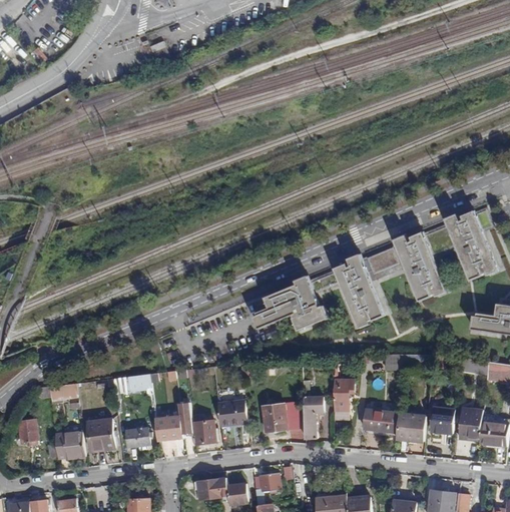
[(163,46),(160,41),(147,46),(150,51),(151,51),(163,46)]
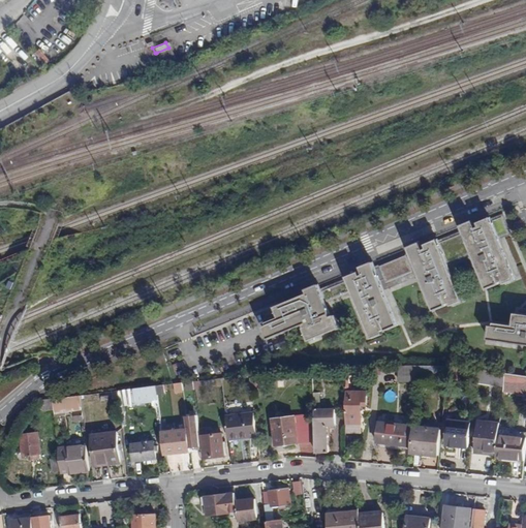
[(156,53),(161,65),(174,60),(168,48),(156,53)]
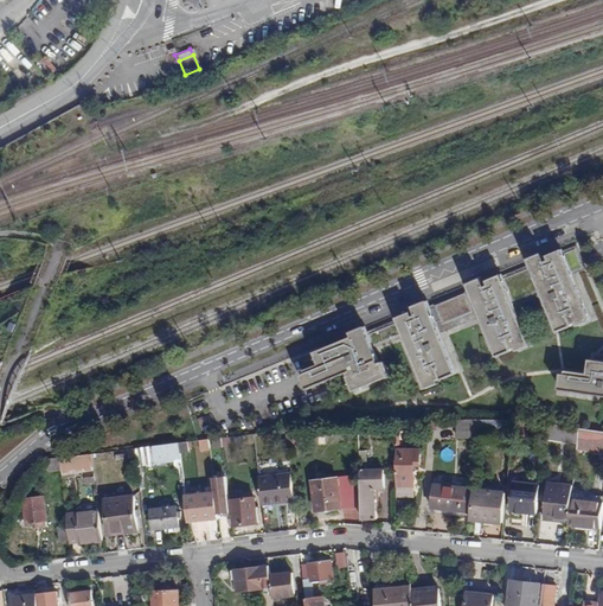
[(17,67),(4,72),(8,82),(21,76),(17,67)]
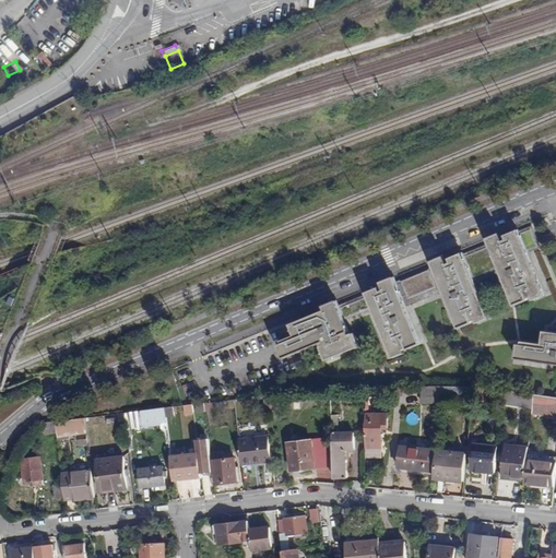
[(523,249),(516,233),(515,228),(501,234),(503,238),(499,239),(497,232),(484,237),(487,245),(496,265),(511,304),(529,297),(529,298),(542,294),(523,249)]
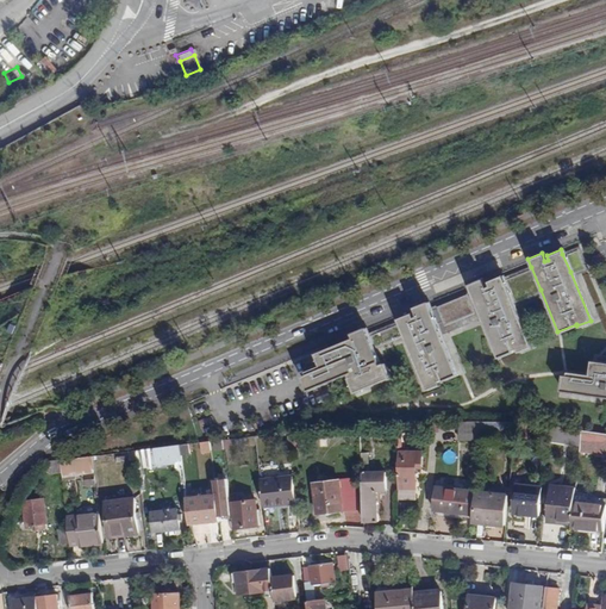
[(574,249),(562,254),(570,272),(582,267),(574,249)]
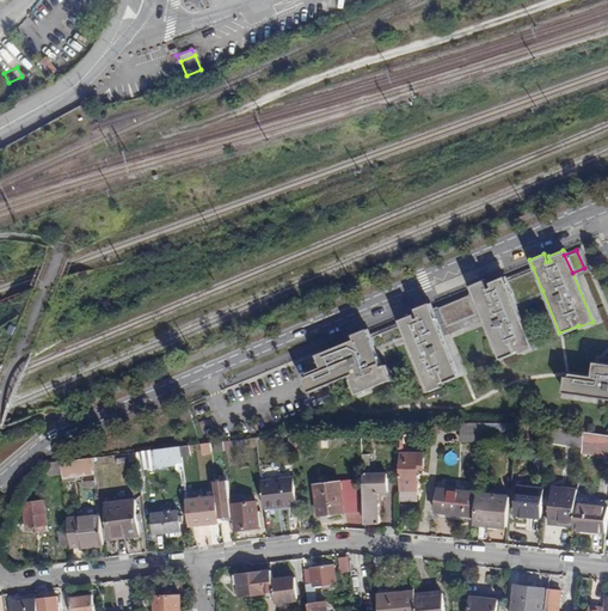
[(514,304),(542,291),(533,268),(504,281),(514,304)]
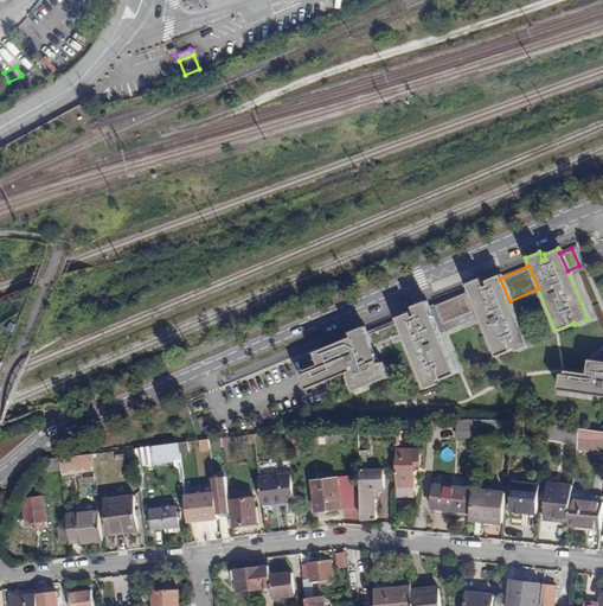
[(527,344),(510,301),(500,279),(498,274),(483,280),(486,284),(482,285),(479,278),(464,284),(468,292),(473,304),(495,355),(513,348),(514,350),(527,344)]
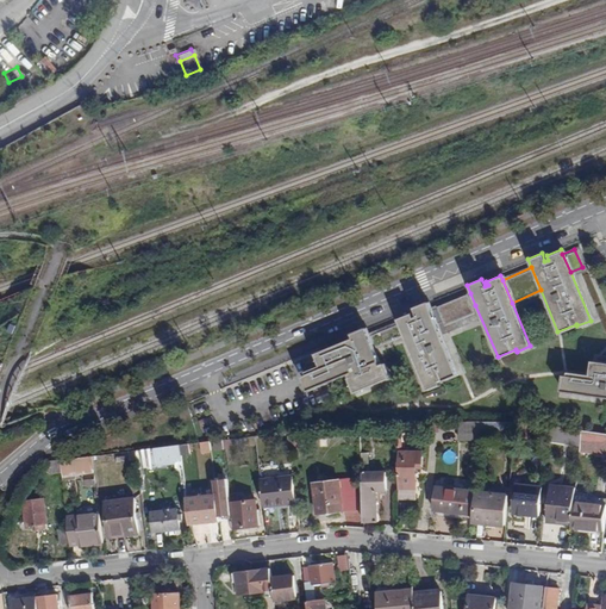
[(472,308),(475,305),(470,293),(466,294),(466,293),(433,306),(433,309),(430,310),(435,322),(439,321),(441,324),(473,310),(472,308)]
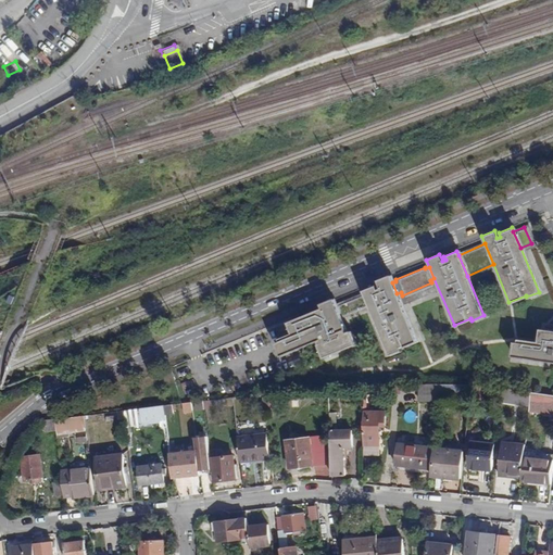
[(416,341),(397,293),(392,282),(389,275),(376,280),(379,288),(376,289),(374,285),(362,290),(363,294),(367,305),(388,355),(401,350),(400,348),(416,341)]
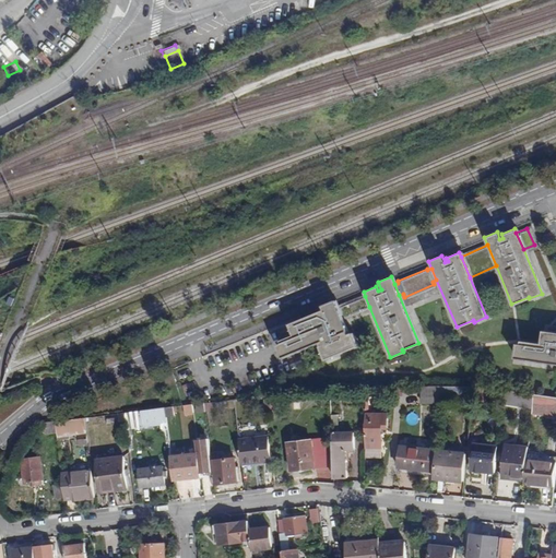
[(369,307),(365,296),(336,308),(341,319),(369,307)]
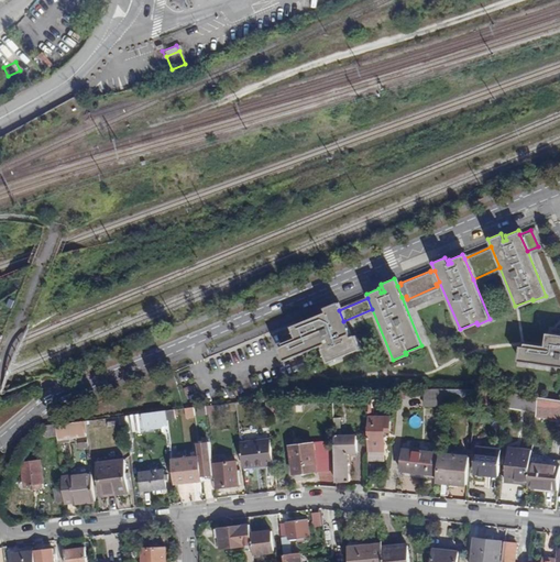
[(339,310),(336,302),(321,309),(322,312),(288,328),(293,338),(278,344),(281,348),(276,349),(282,361),(322,344),(324,348),(321,348),(327,362),(360,348),(354,334),(350,337),(343,321),(339,310)]
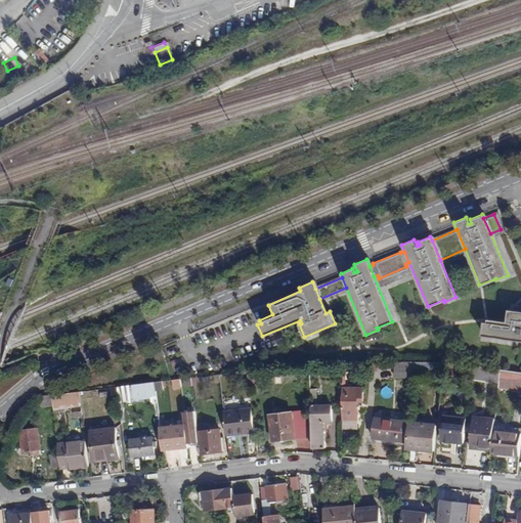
[(520,311),(505,309),(503,321),(483,318),(483,321),(480,321),(478,335),(520,341),(520,311)]
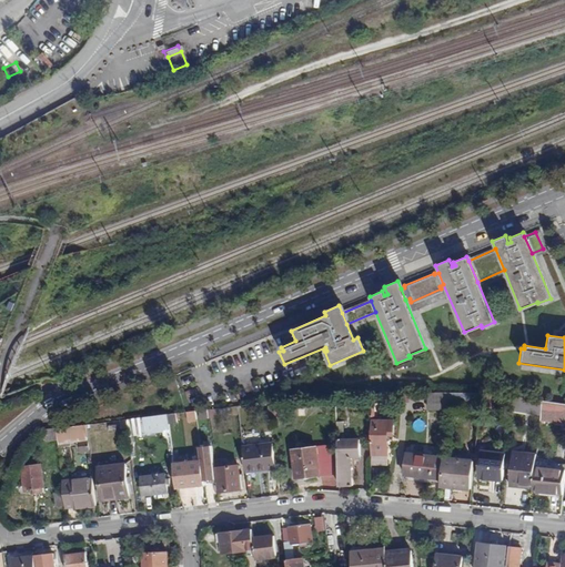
[(446,409),(447,392),(425,392),(425,409),(446,409)]
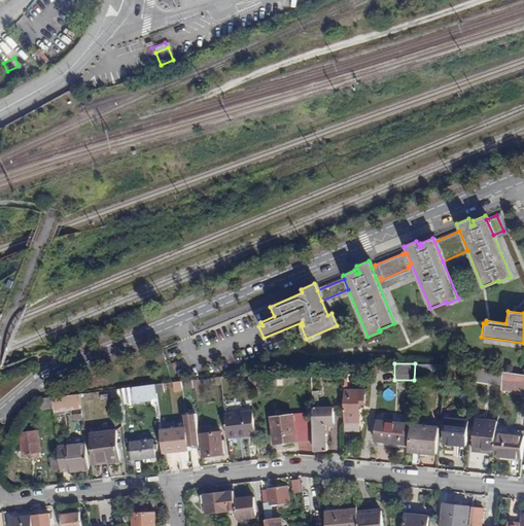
[(415,363),(414,380),(413,384),(412,394),(419,395),(422,363),(415,363)]
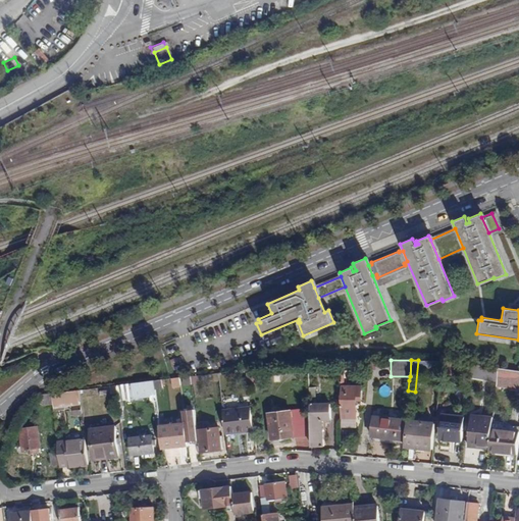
[(305,363),(306,371),(314,371),(314,363),(305,363)]
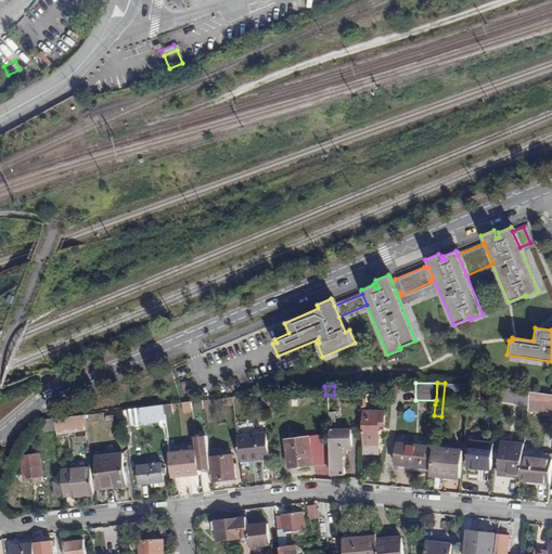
[(527,390),(516,389),(514,400),(526,402),(527,390)]
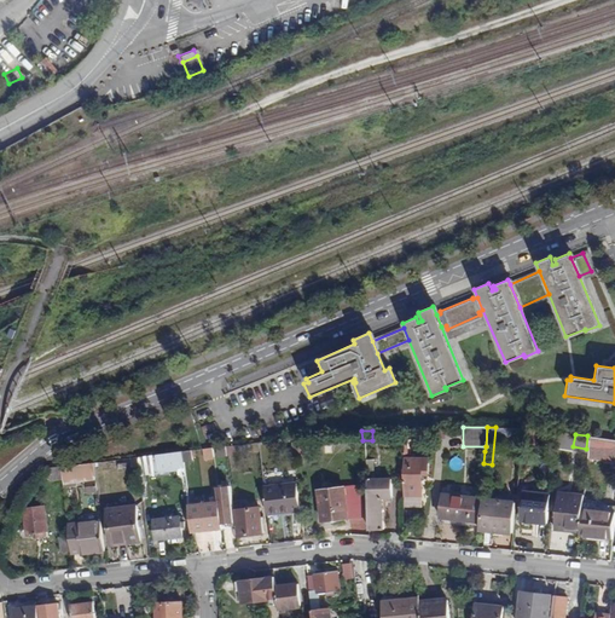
[(586,449),(585,458),(614,461),(614,439),(587,435),(586,449)]
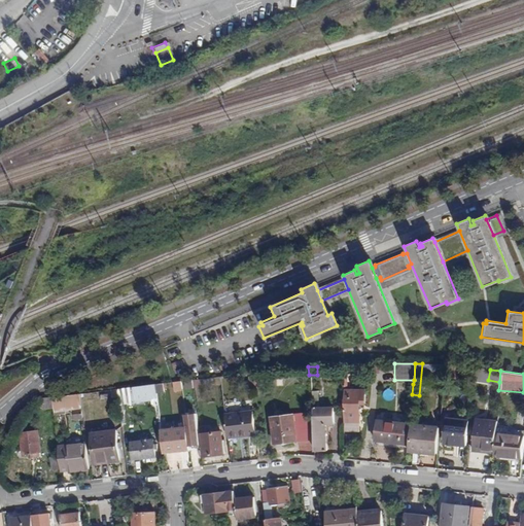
[(190,387),(189,379),(182,380),(182,388),(190,387)]
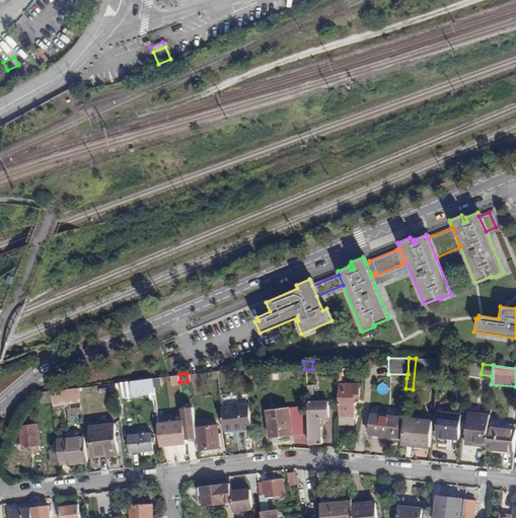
[(169,385),(175,383),(173,374),(167,375),(169,385)]
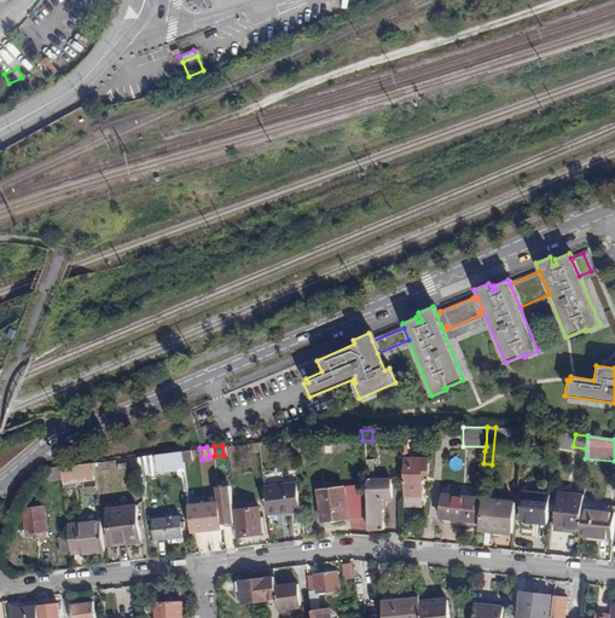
[(180,465),(178,450),(151,454),(154,468),(174,466),(180,465)]
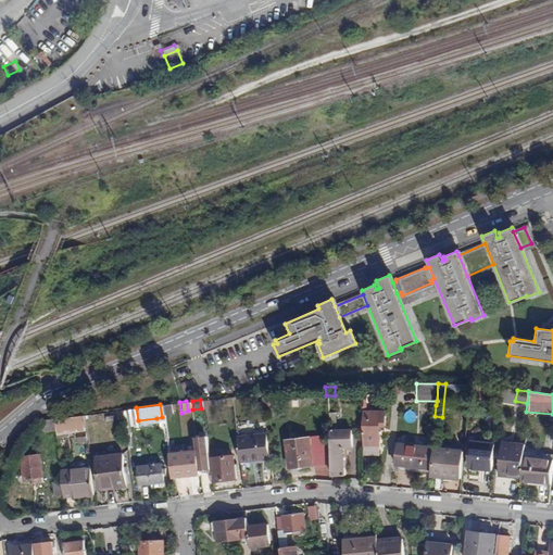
[(373,443),(377,441),(377,425),(384,424),(384,412),(362,411),(361,443),(373,443)]
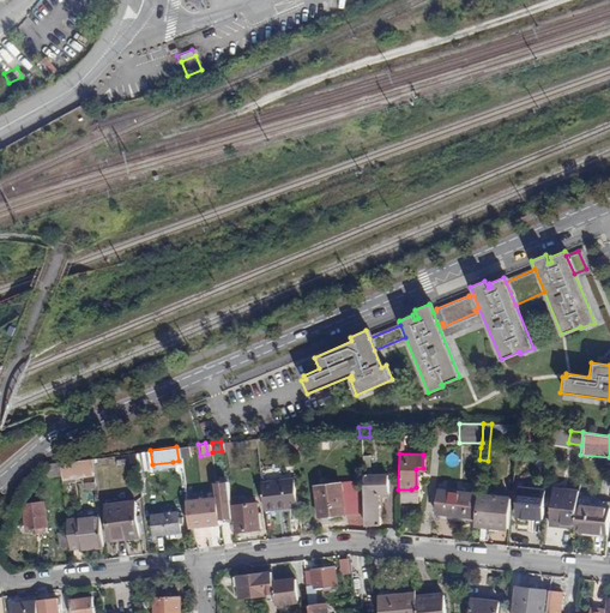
[(363,523),(378,523),(376,493),(385,492),(385,473),(369,474),(368,455),(360,455),(363,523)]
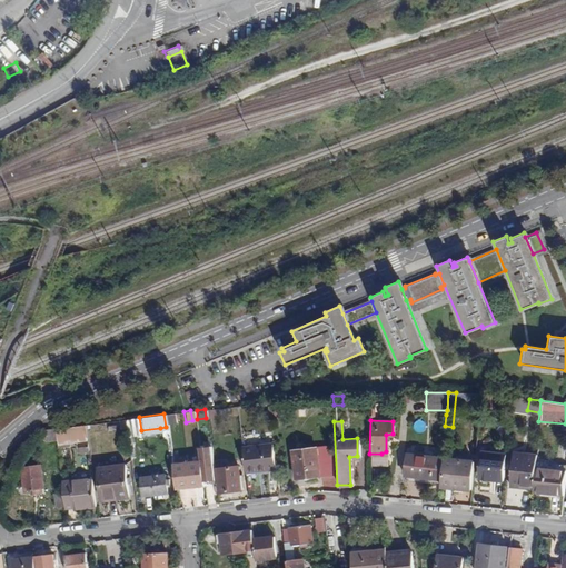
[(83,424),(53,427),(55,440),(55,442),(75,440),(77,450),(87,449),(83,424)]
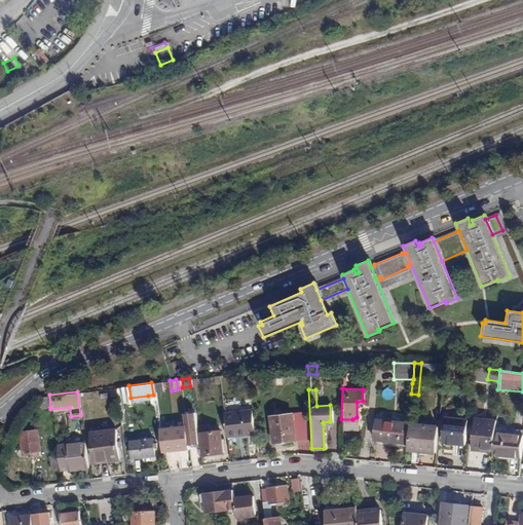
[(50,407),(49,395),(38,396),(40,408),(50,407)]
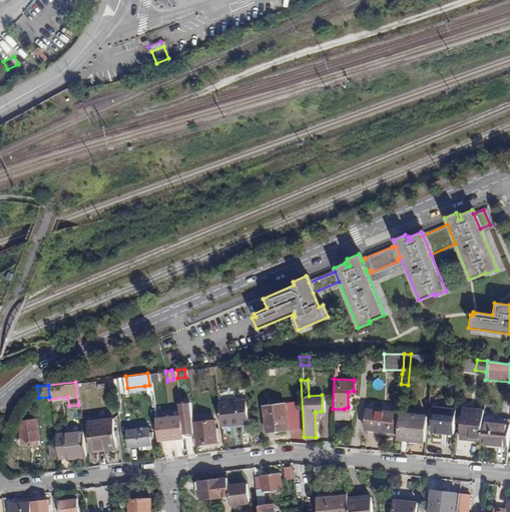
[(215,403),(218,425),(246,422),(243,399),(215,403)]
